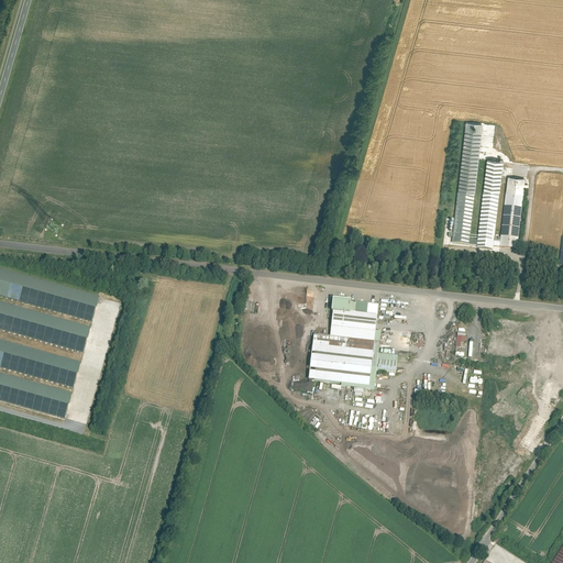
[(482,123),(465,122),(453,242),(468,243),(470,239),(482,123)]
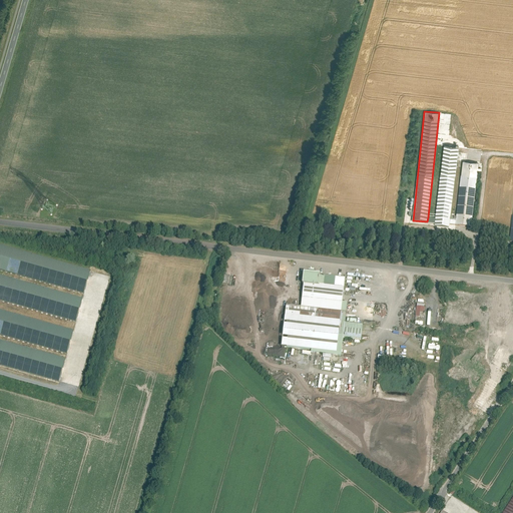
[(450,226),(458,146),(442,144),(435,218),(434,222),(434,224),(450,226)]
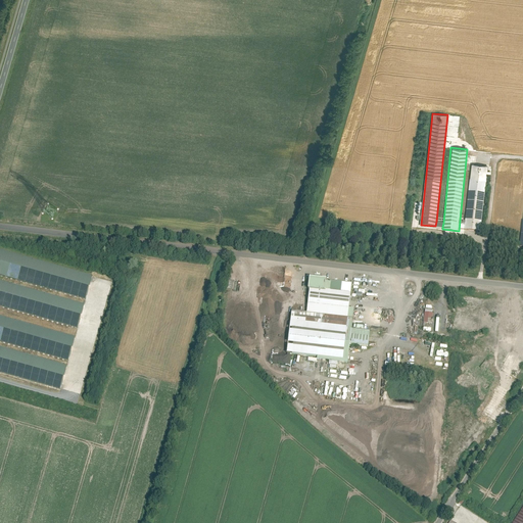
[(486,165),(471,163),(465,230),(479,231),(486,165)]
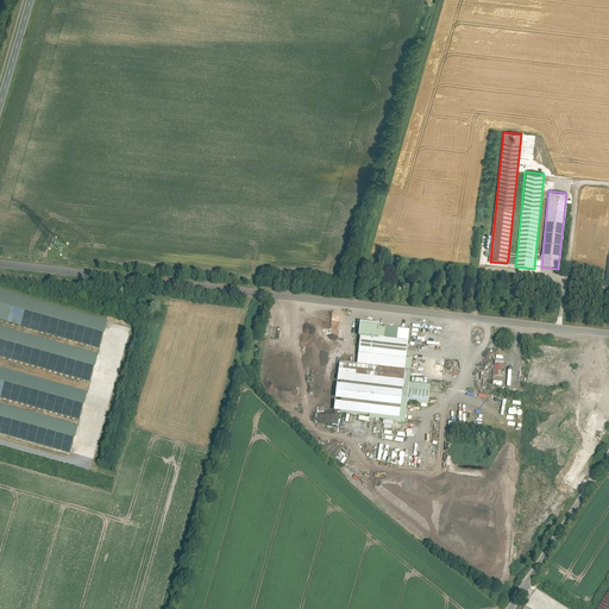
[(0,355),(90,381),(98,353),(0,325),(0,319),(100,349),(108,320),(0,288),(0,355)]
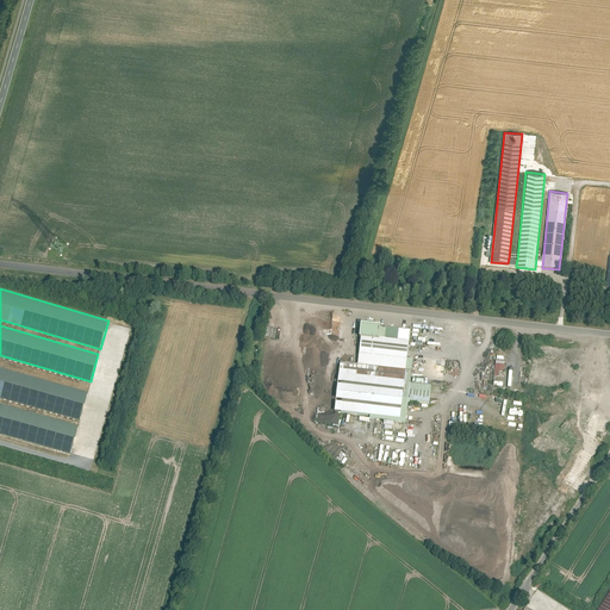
[(378,325),(359,323),(358,336),(360,336),(377,338),(378,328),(378,325)]
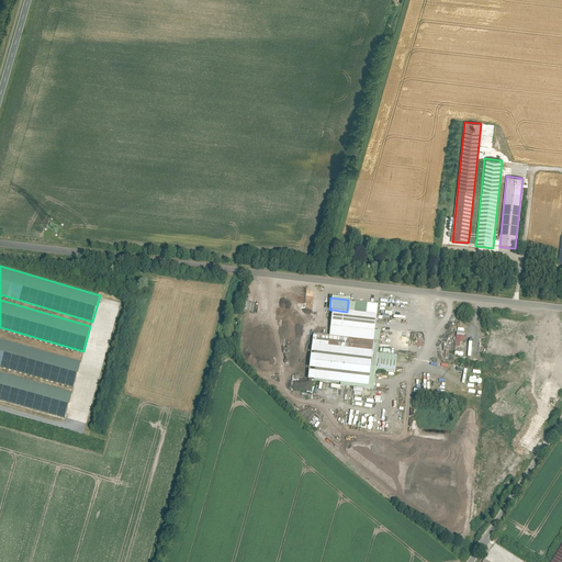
[(377,315),(378,304),(355,302),(353,303),(352,313),(375,315),(377,315)]
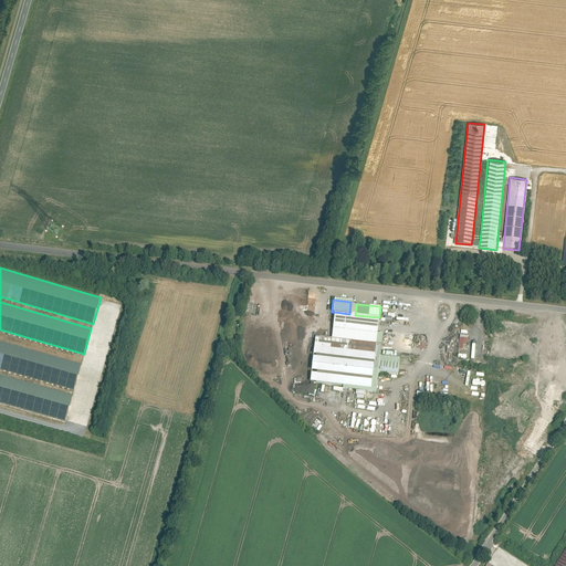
[(334,312),(331,338),(380,344),(381,334),(376,333),(378,317),(355,315),(349,314),(334,312)]
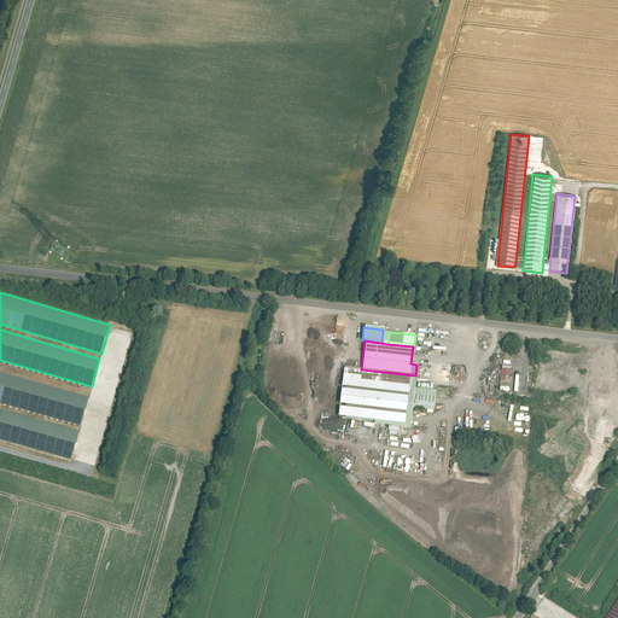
[(501,382),(507,382),(508,375),(513,375),(513,369),(514,369),(514,367),(503,366),(501,382)]
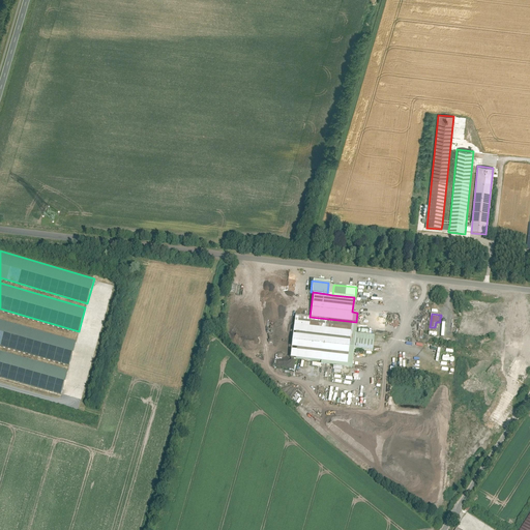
[(310,317),(295,315),(290,358),(351,365),(353,348),(355,333),(356,322),(310,317)]
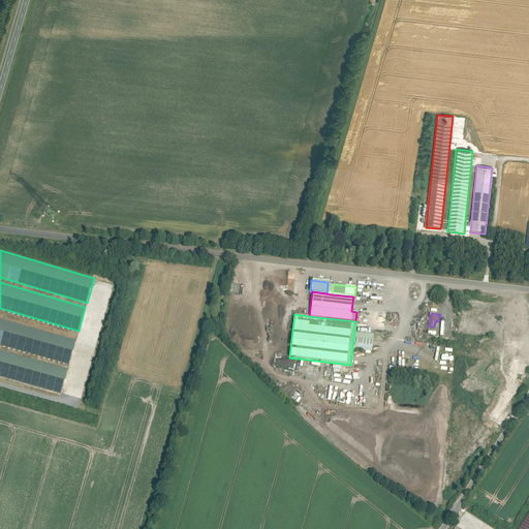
[(0,375),(61,394),(67,369),(0,349),(0,344),(70,365),(78,340),(0,317),(0,375)]
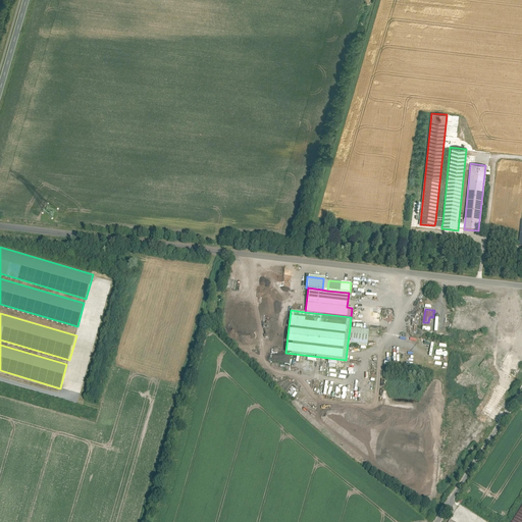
[(350,328),(348,343),(367,345),(369,330),(350,328)]
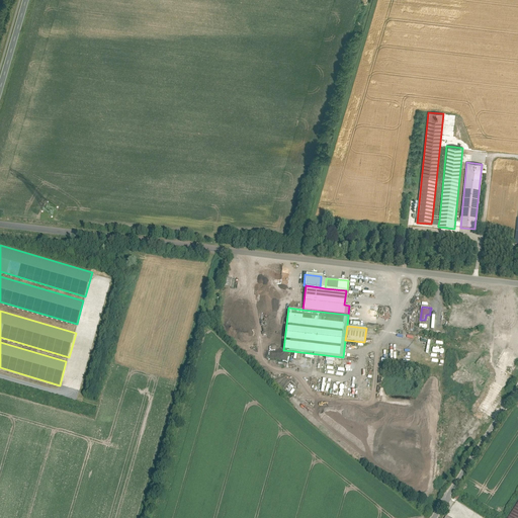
[(517,517),(517,504),(509,517),(517,517)]
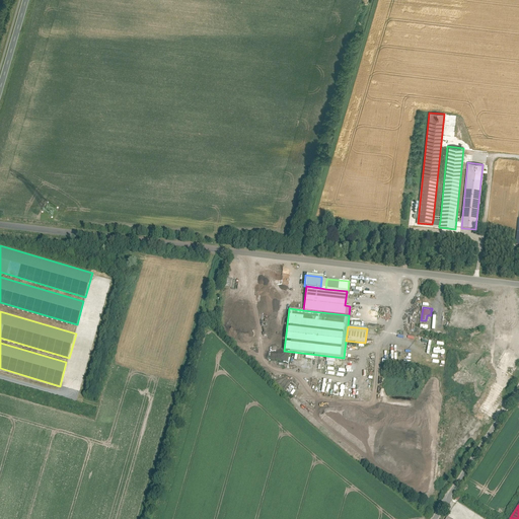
All buildings are outlined.
